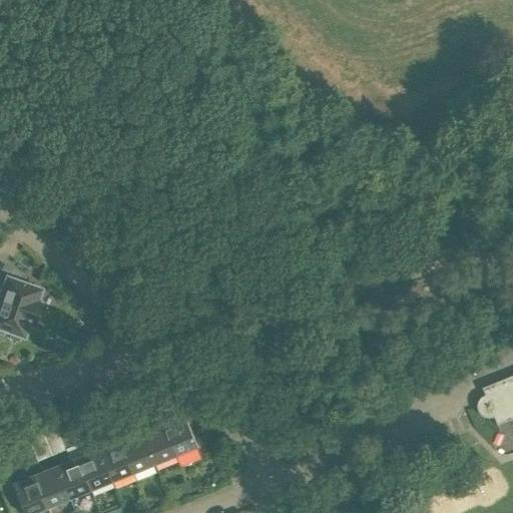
[(0,301),(36,315),(42,299),(38,297),(41,289),(23,283),(25,276),(0,259),(0,286),(2,288),(0,293),(0,301)]
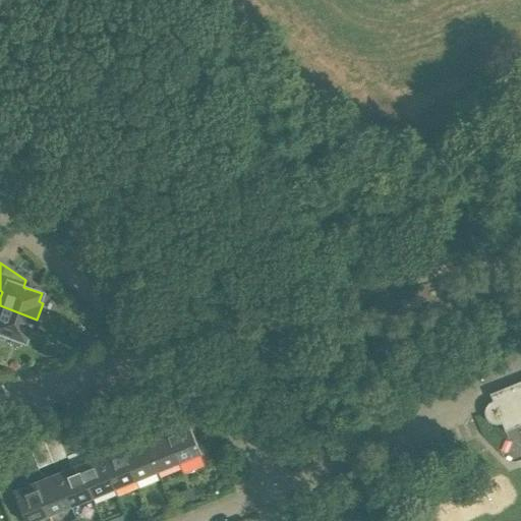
[(37,320),(0,305),(0,343),(3,343),(5,336),(24,343),(26,335),(32,336),(37,320)]
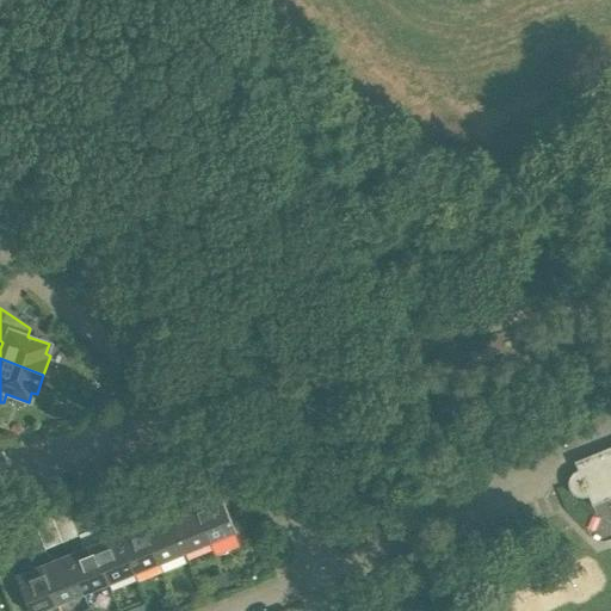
[(610,448),(574,463),(578,471),(573,473),(569,479),(568,487),(571,493),(576,498),(582,499),(588,497),(592,507),(610,499),(610,448)]
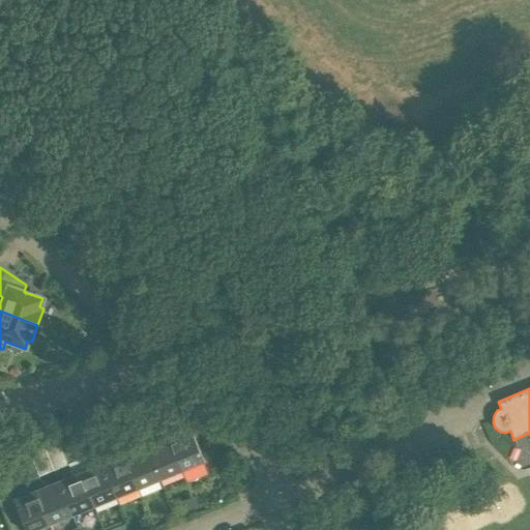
[(175,437),(168,417),(160,420),(182,473),(204,465),(190,431),(175,437)]
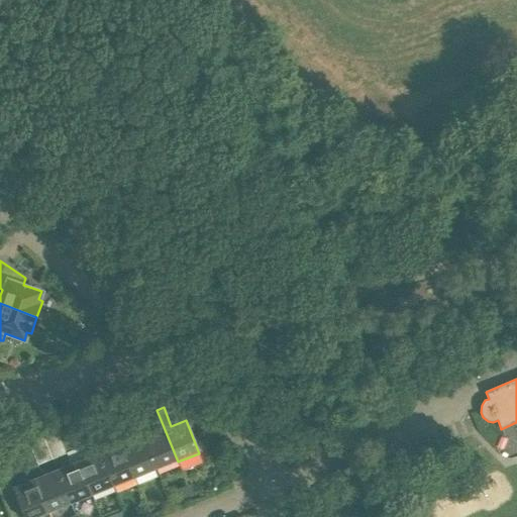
[(157,471),(178,461),(157,410),(149,413),(157,431),(142,437),(157,471)]
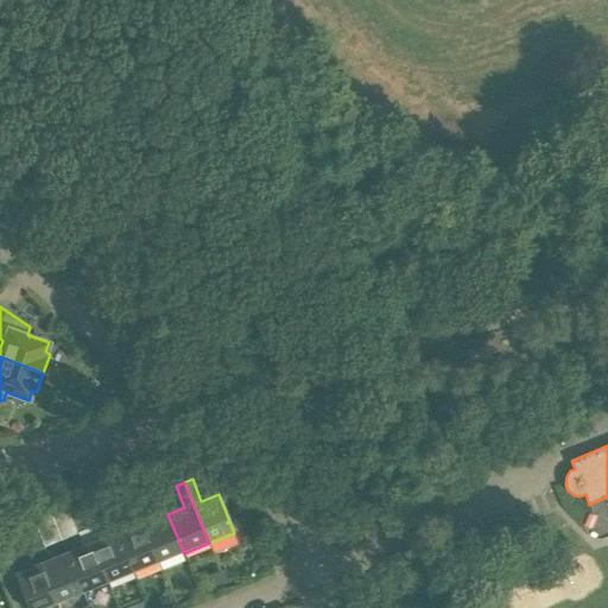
[(152,520),(143,498),(134,501),(159,563),(184,553),(168,514),(152,520)]
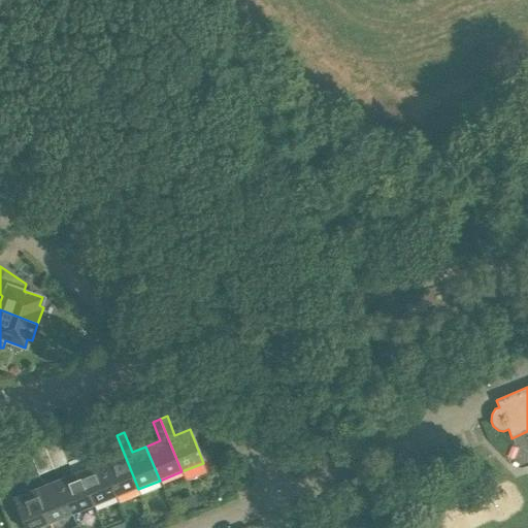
[(116,498),(138,489),(117,435),(109,438),(118,459),(102,465),(116,498)]
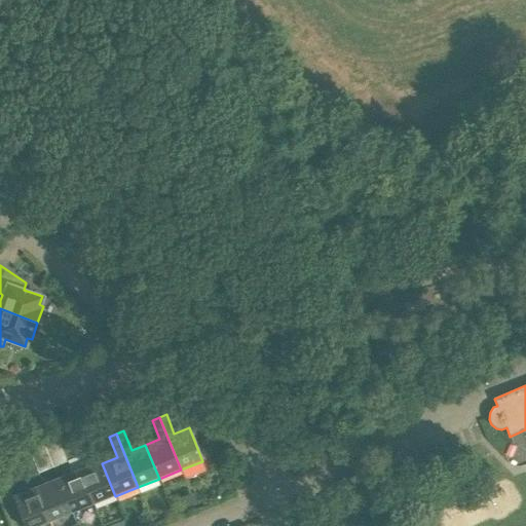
[(64,453),(78,448),(74,438),(60,444),(64,453)]
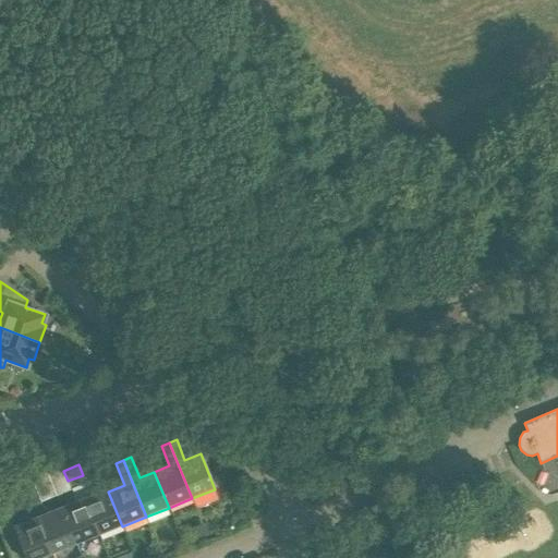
[(88,488),(83,475),(68,481),(72,492),(80,488),(99,535),(122,526),(108,492),(95,497),(88,488)]
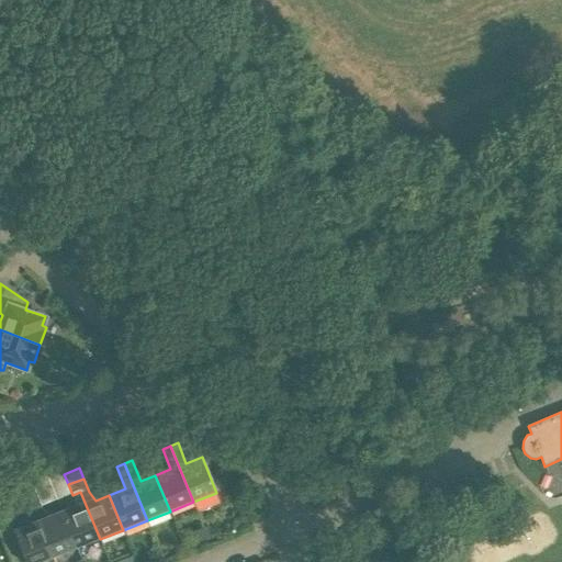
[(23,503),(38,496),(34,485),(19,492),(23,503)]
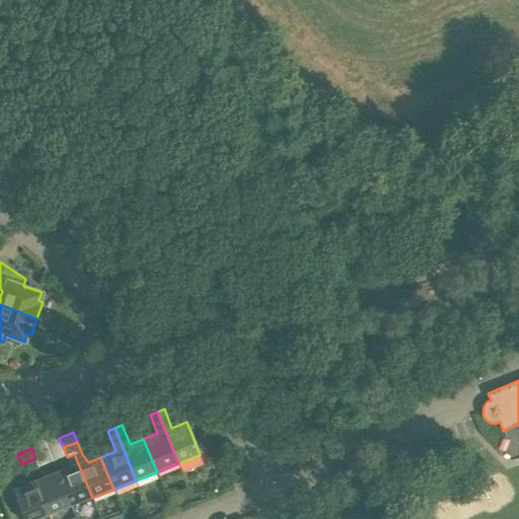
[(70,507),(92,498),(74,454),(67,457),(68,460),(69,469),(57,474),(70,507)]
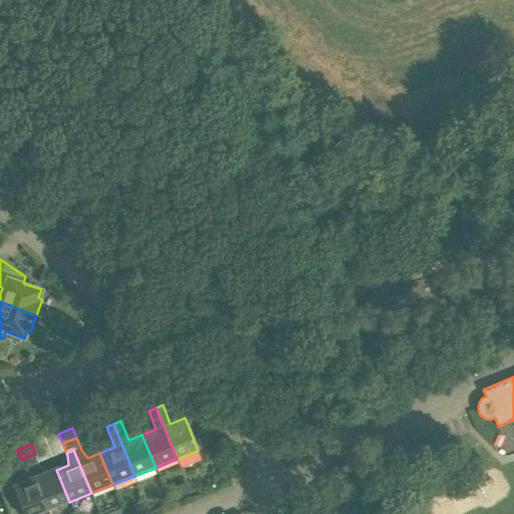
[(45,474),(40,467),(35,454),(21,460),(25,470),(31,467),(49,510),(69,502),(56,470),(45,474)]
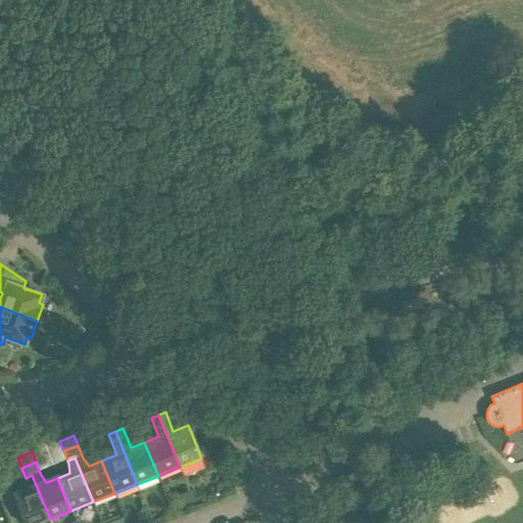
[(26,522),(39,522),(50,519),(32,475),(26,478),(27,480),(28,490),(14,494),(26,522)]
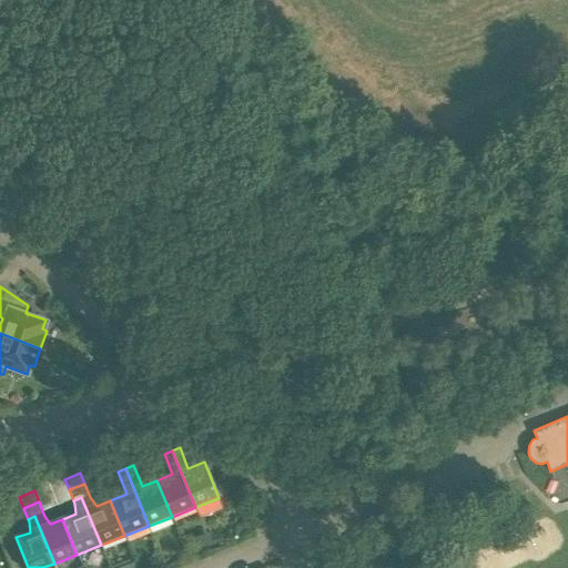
[(194,553),(216,544),(212,533),(190,541),(194,553)]
